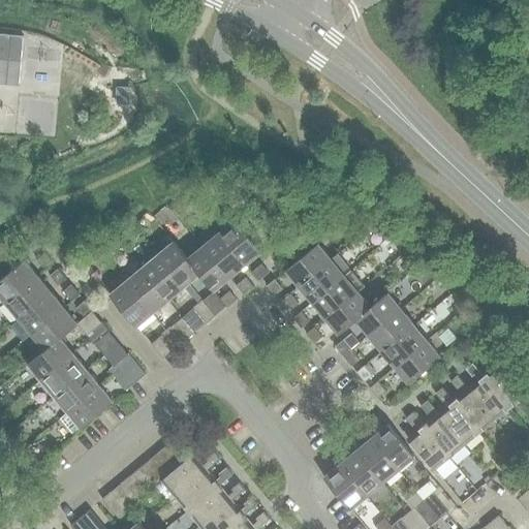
[(0,33),(0,84),(18,87),(23,36),(0,33)]
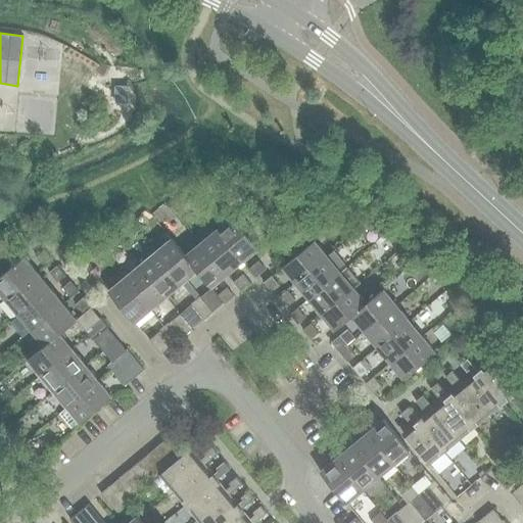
[(128,103),(128,86),(114,86),(114,103),(128,103)]
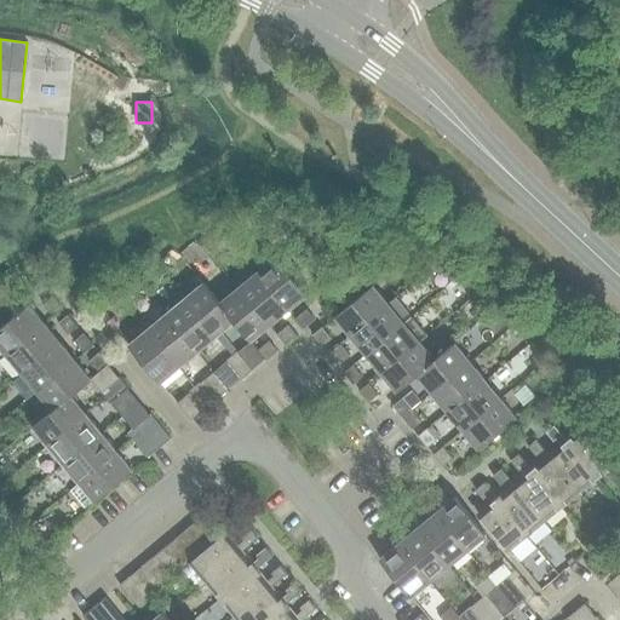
[(256,273),(286,310),(305,294),(275,257),(256,273)]
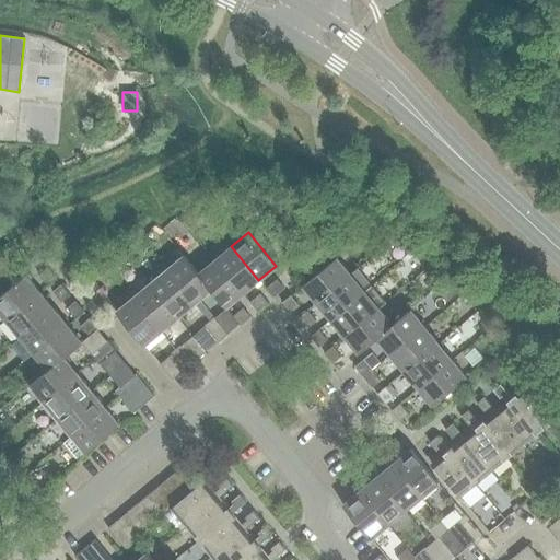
[(396,233),(395,232),(386,240),(395,249),(404,241),(396,233)]
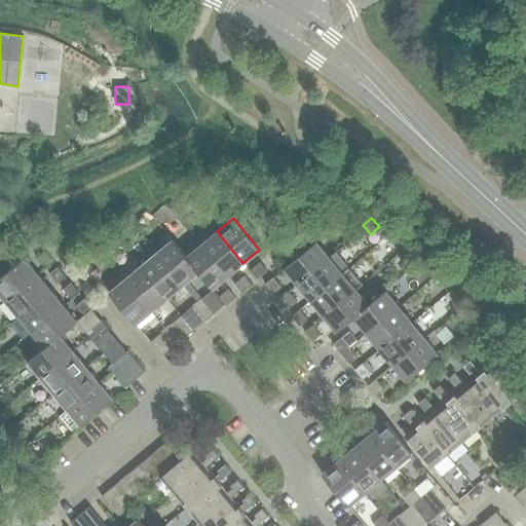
[(269,223),(261,230),(268,239),(276,233),(269,223)]
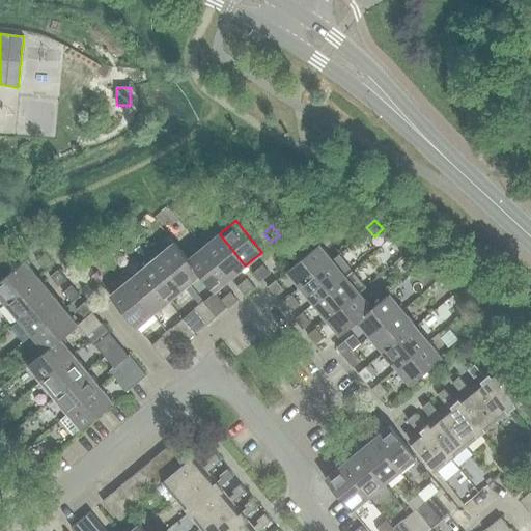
[(219,233),(203,247),(229,279),(245,266),(219,233)]
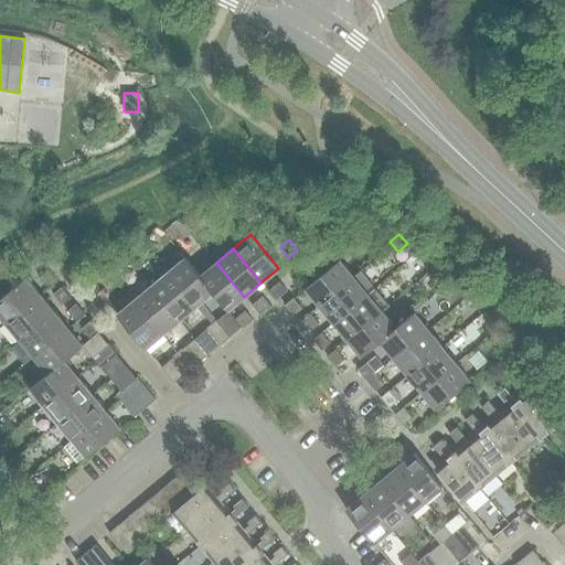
[(184,258),(167,273),(195,307),(212,292),(199,277),(200,276),(184,258)]
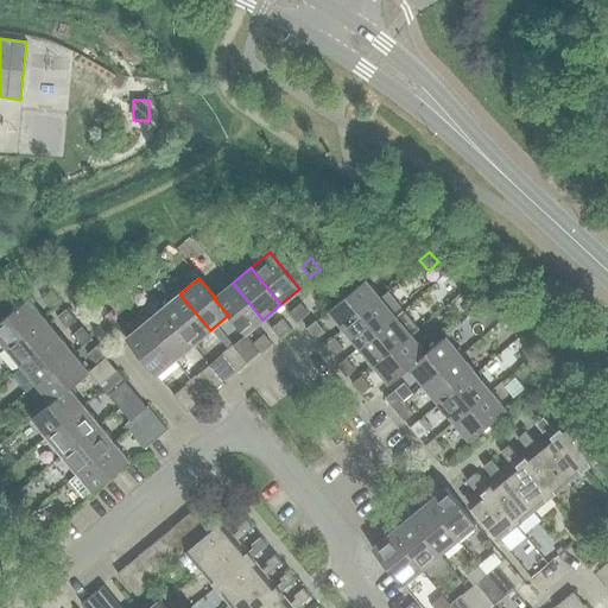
[(327,311),(342,329),(379,299),(379,298),(363,280),(327,311)]
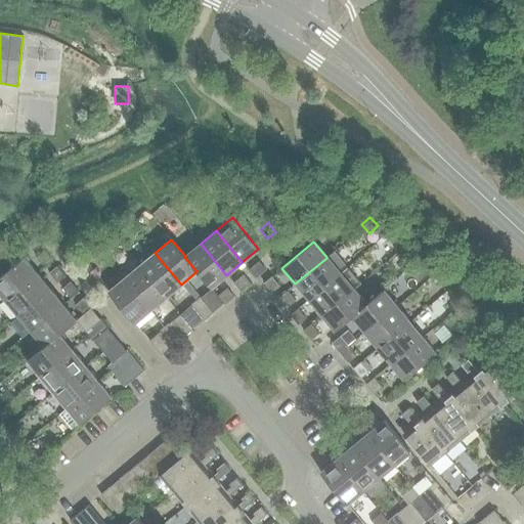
[(210,289),(226,275),(201,244),(185,256),(184,257),(197,271),(210,289)]
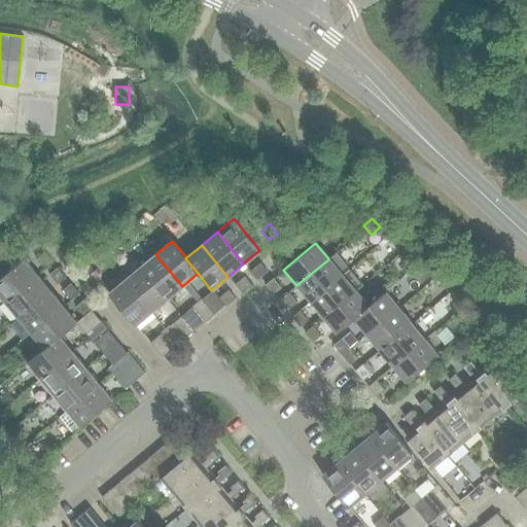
[(44,269),(53,262),(44,252),(36,259),(44,269)]
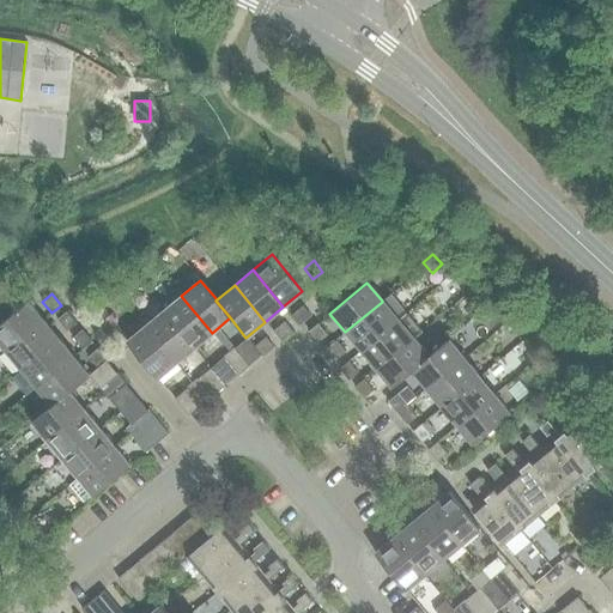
[(389,295),(382,301),(382,302),(345,332),(360,351),(405,314),(389,295)]
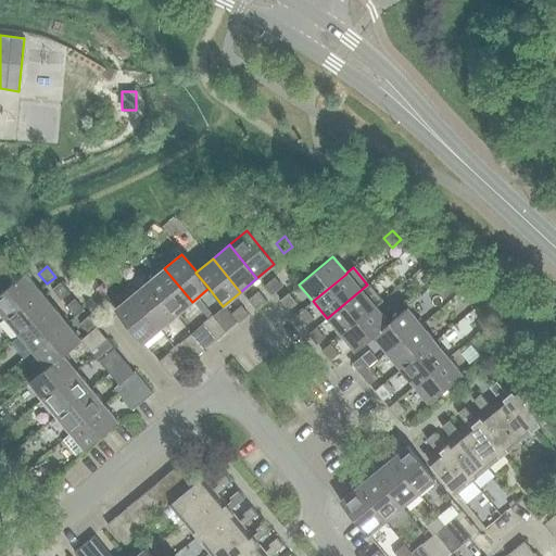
[(175,315),(192,302),(164,268),(148,281),(175,315)]
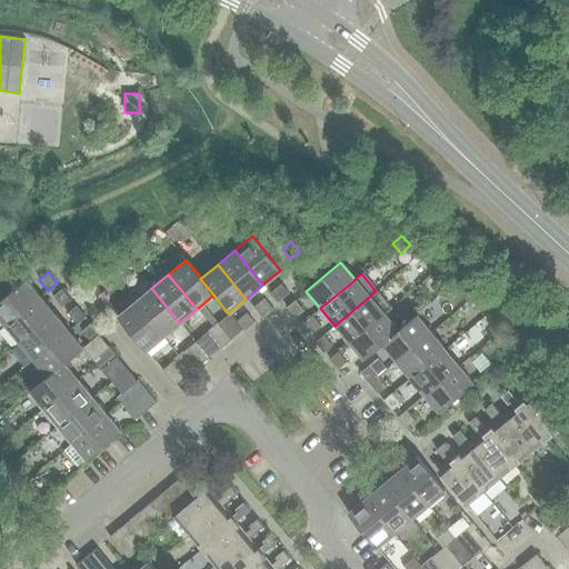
[(39,297),(26,280),(25,280),(0,300),(0,319),(5,326),(39,297)]
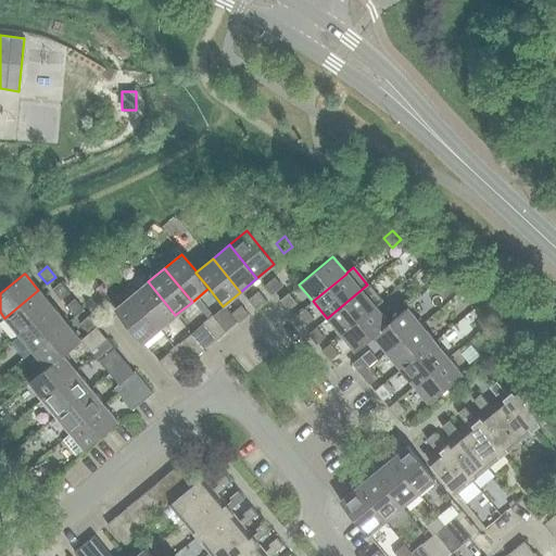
[(442,300),(454,291),(442,277),(431,287),(442,300)]
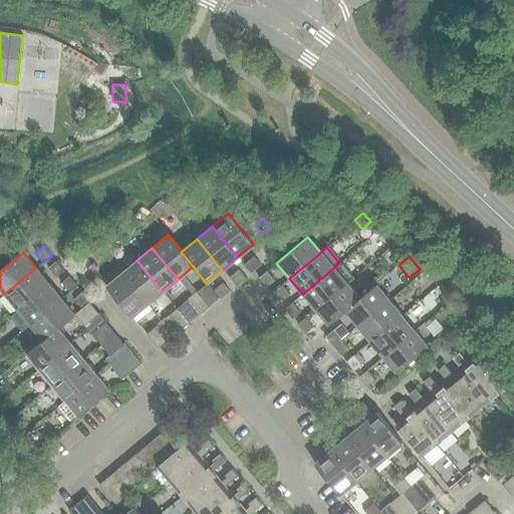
[(250,273),(260,265),(253,257),(244,265),(250,273)]
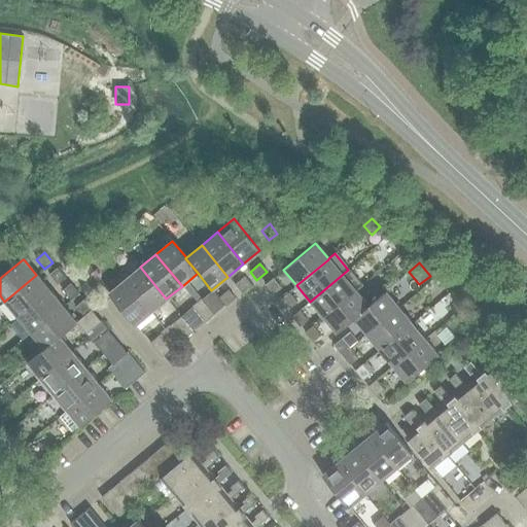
[(140,267),(125,280),(150,312),(166,299),(140,267)]
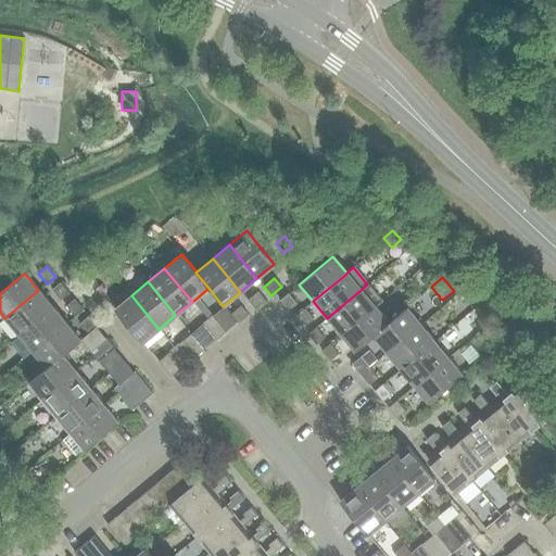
[(60,301),(68,293),(60,282),(51,290),(60,301)]
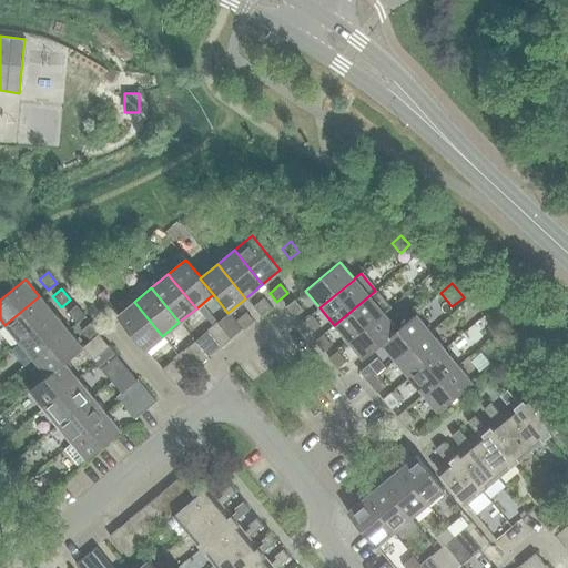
[(334,325),(348,342),(383,314),(389,308),(375,291),(334,325)]
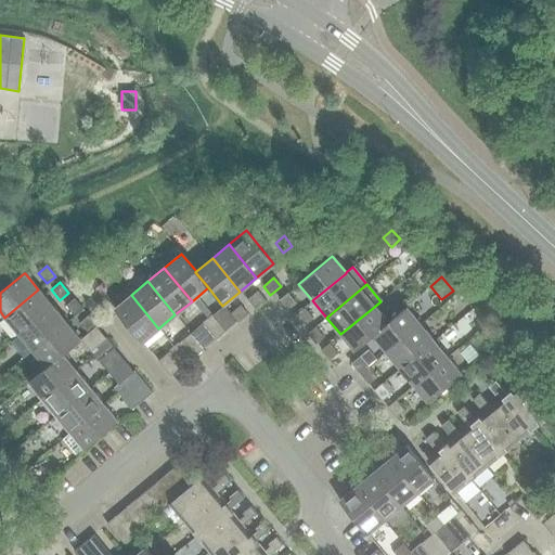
[(4,318),(18,335),(52,307),(38,289),(4,318)]
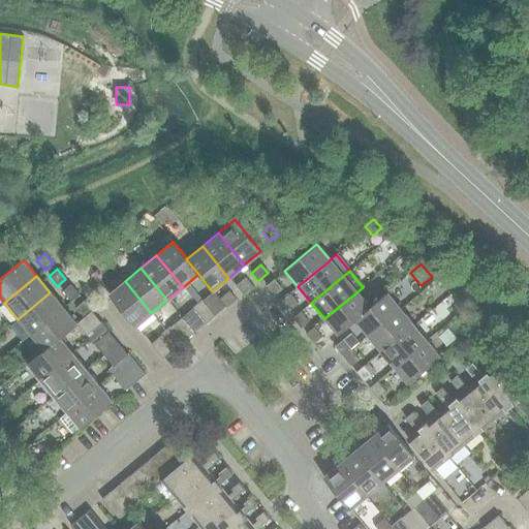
[(242,293),(252,285),(245,277),(235,285),(242,293)]
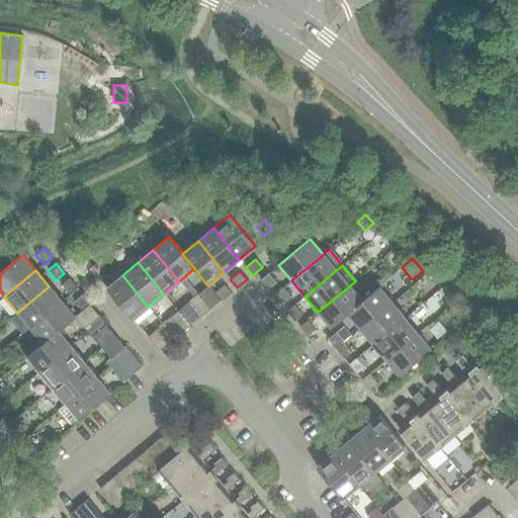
[(268,273),(260,280),(268,289),(276,283),(268,273)]
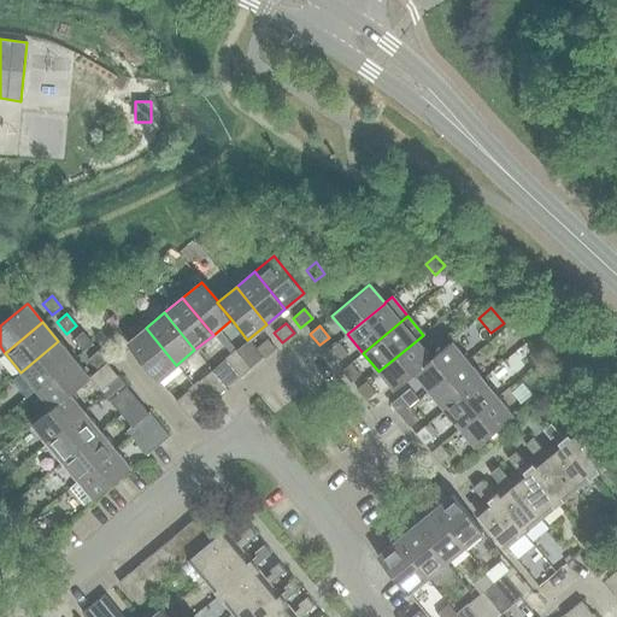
[(157,381),(176,365),(146,328),(127,344),(157,381)]
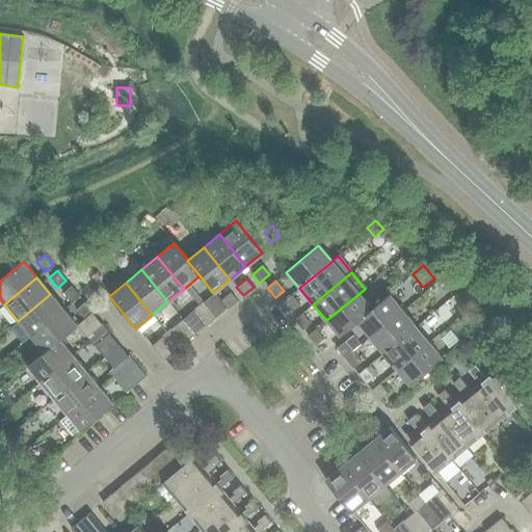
[(71,303),(79,296),(71,287),(62,293),(71,303)]
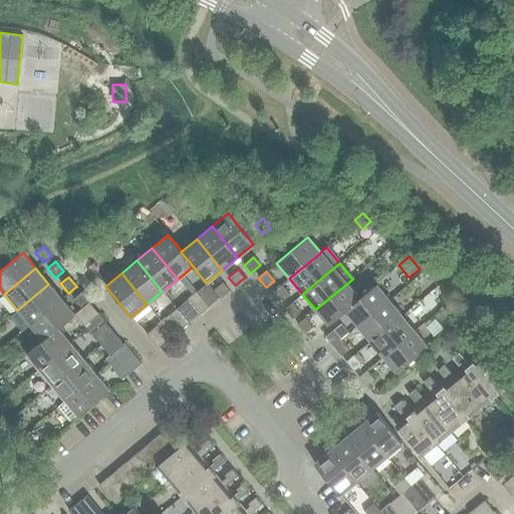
[(219,298),(229,290),(222,282),(213,290),(219,298)]
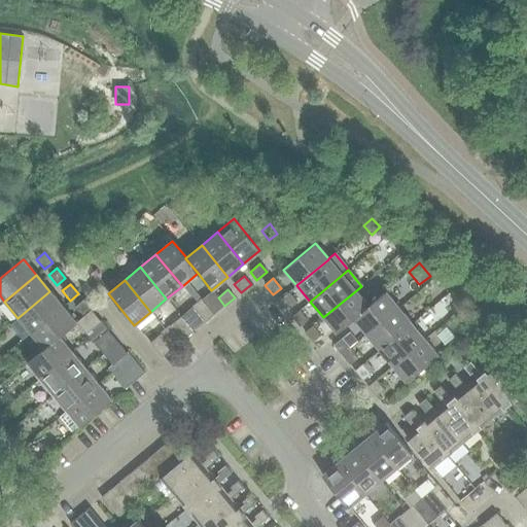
[(18,318),(31,334),(63,307),(49,291),(18,318)]
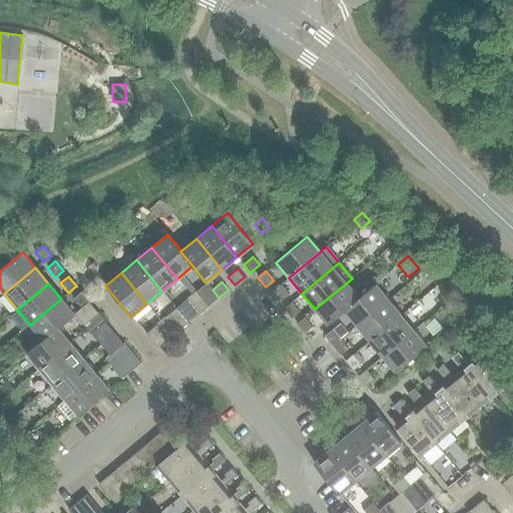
[(358,299),(346,284),(315,309),(328,325),(344,311),(358,299)]
